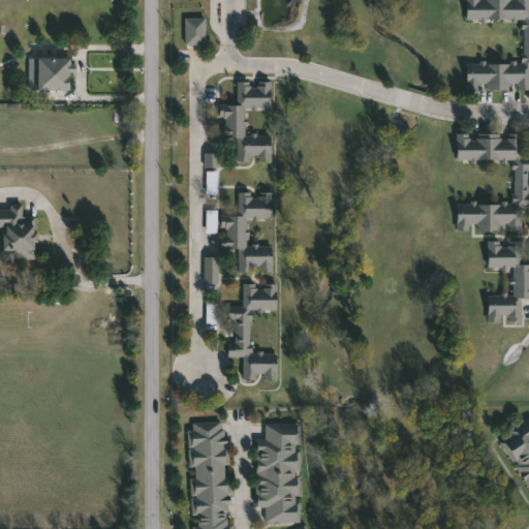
[(522,60),(522,18),(465,18),(465,0),(528,0),(528,88),(465,88),(465,60),(522,60)]
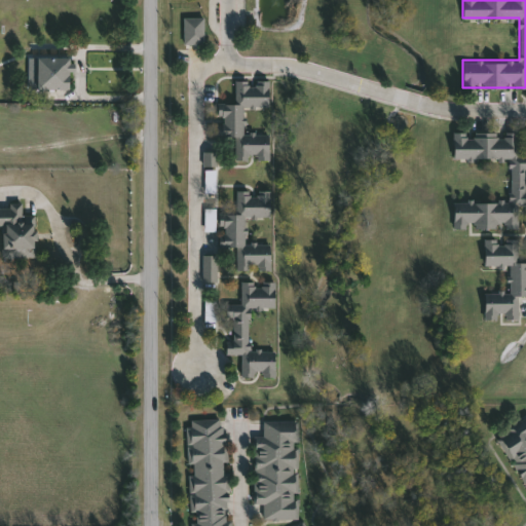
[(183,17),(203,17),(203,44),(183,44),(183,17)]
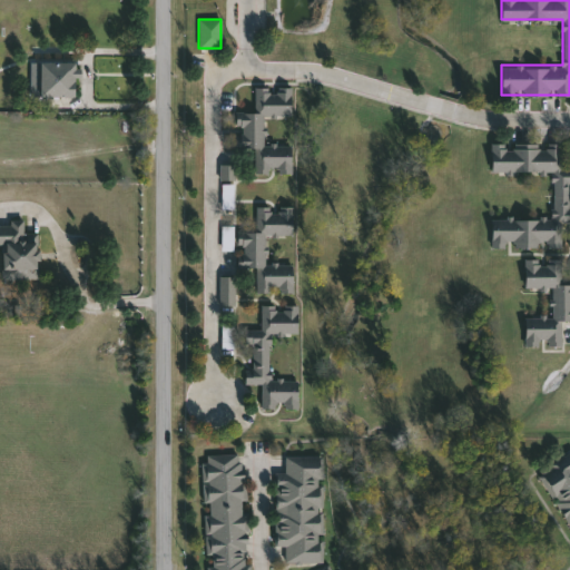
[(31,60),(77,60),(77,95),(31,95),(31,60)]
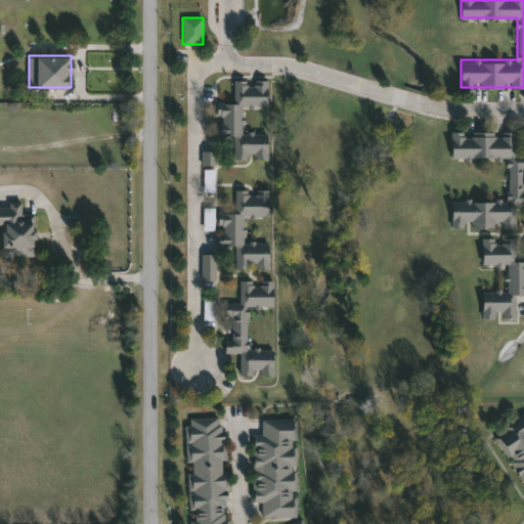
[(268,78),(268,103),(243,103),(243,129),(268,130),(267,158),(234,157),(234,134),(216,134),(216,100),(233,100),(233,78),(268,78)]
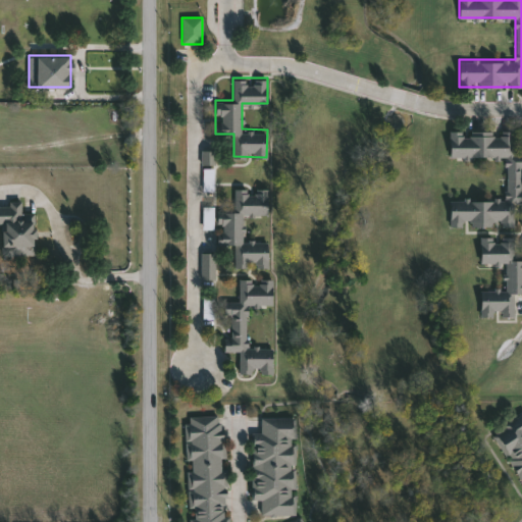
[(450,224),(450,198),(506,198),(506,155),(450,156),(450,128),(514,128),(514,152),(521,152),(521,201),(514,202),(514,224),(450,224)]
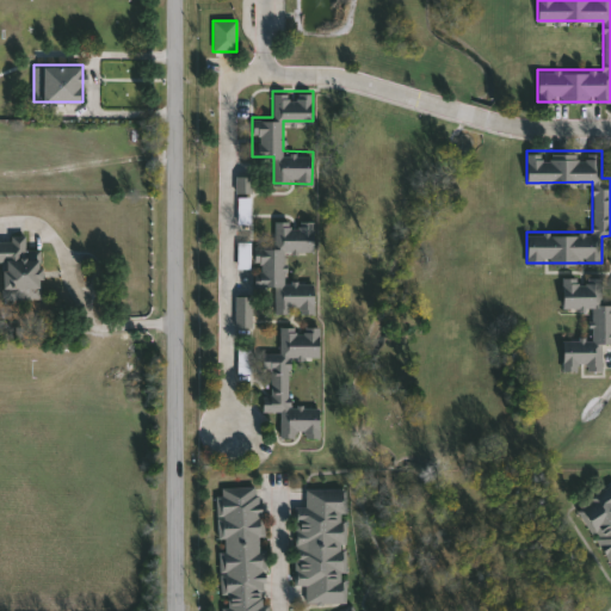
[(235,193),(252,192),(252,177),(235,177),(235,193)]
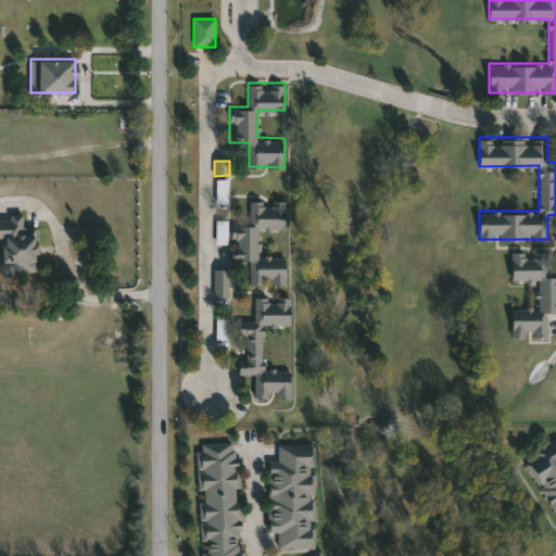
[(226,179),(216,180),(216,203),(227,203),(226,179)]
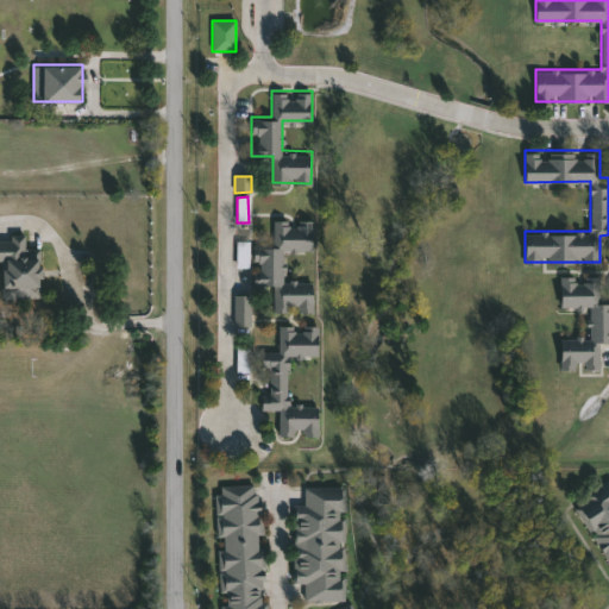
[(283,278),(313,278),(312,311),(274,311),(274,284),(255,284),(256,245),(274,245),(274,218),(312,219),(312,248),(283,248),(283,278)]
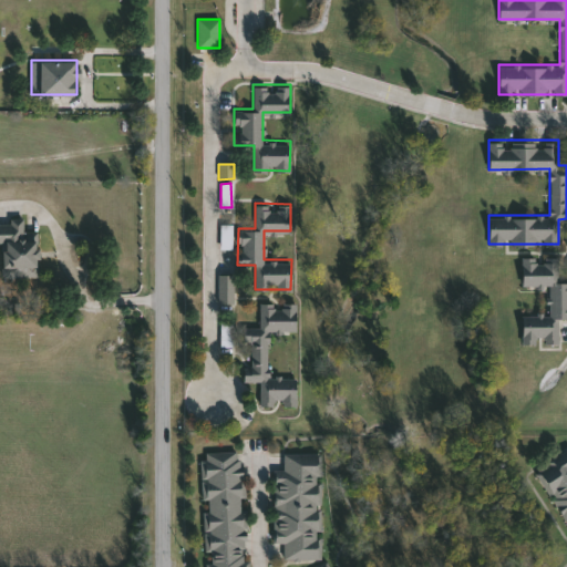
[(0,223),(24,223),(24,230),(38,230),(38,269),(3,269),(3,245),(0,245),(0,223)]
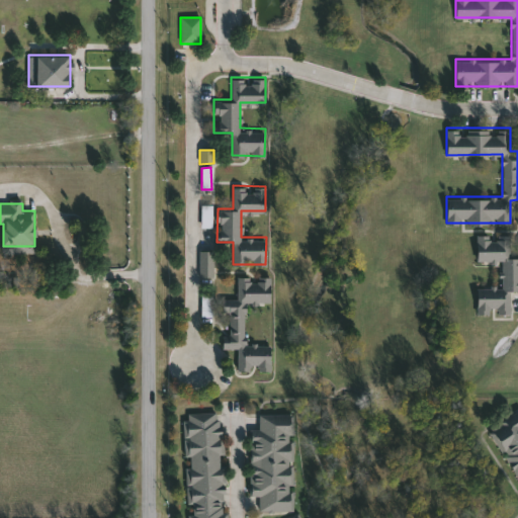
[(211,228),(211,204),(201,204),(200,228),(211,228)]
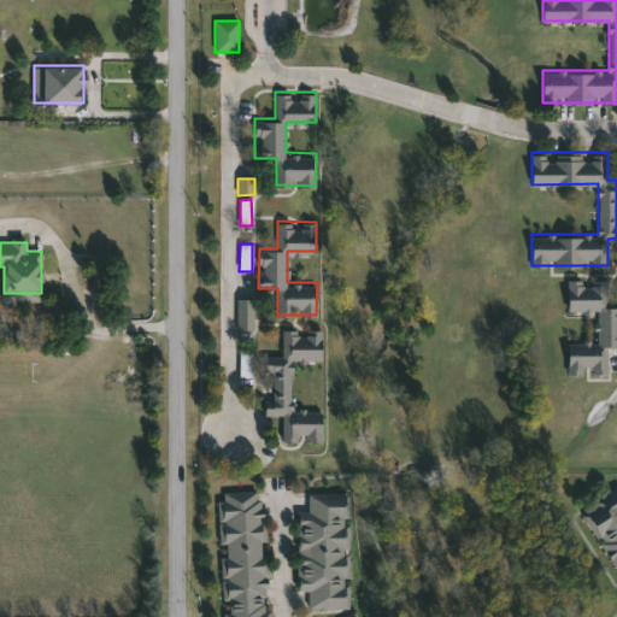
[(566,372),(566,340),(597,339),(597,310),(568,310),(568,278),(607,277),(607,304),(616,304),(616,286),(616,345),(606,345),(606,371),(566,372)]
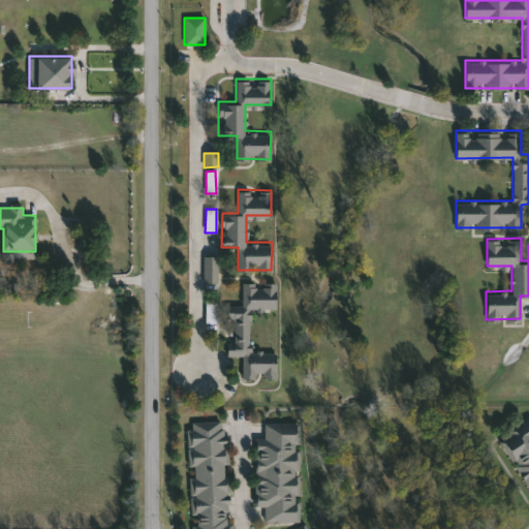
[(217,283),(217,256),(203,256),(203,284),(217,283)]
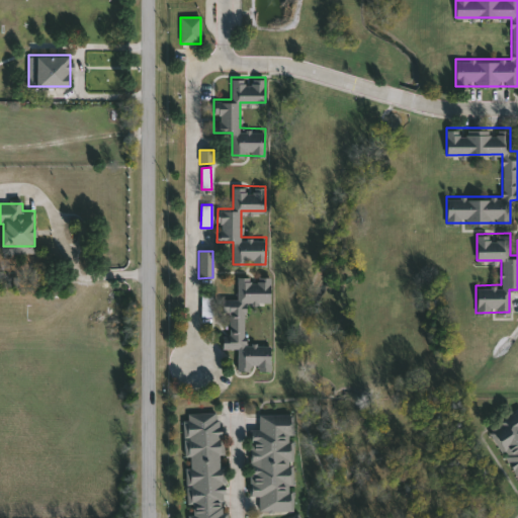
[(270,369),(238,369),(238,347),(223,347),(223,334),(229,334),(229,313),(223,313),(223,297),(237,297),(238,275),(271,275),(270,300),(246,300),(245,341),(271,341),(270,369)]
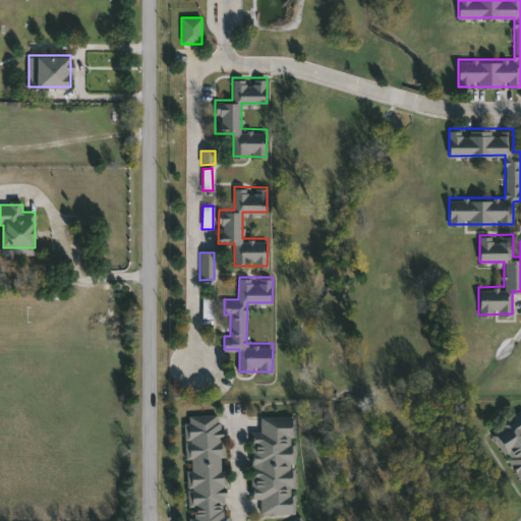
[(203,315),(203,294),(214,294),(214,315),(203,315)]
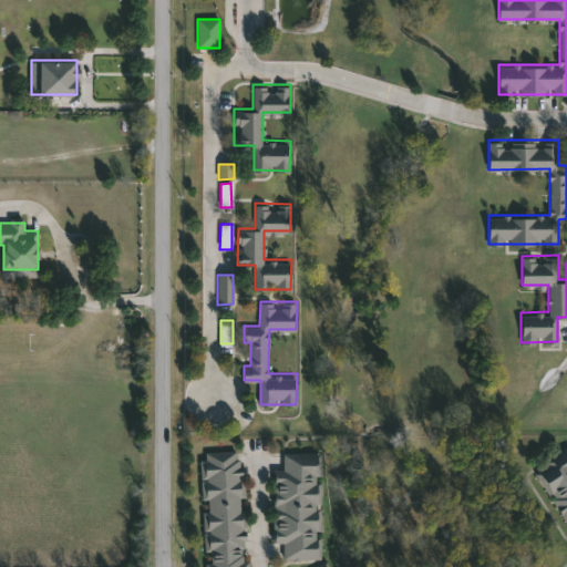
[(566,519),(537,464),(566,447),(566,519)]
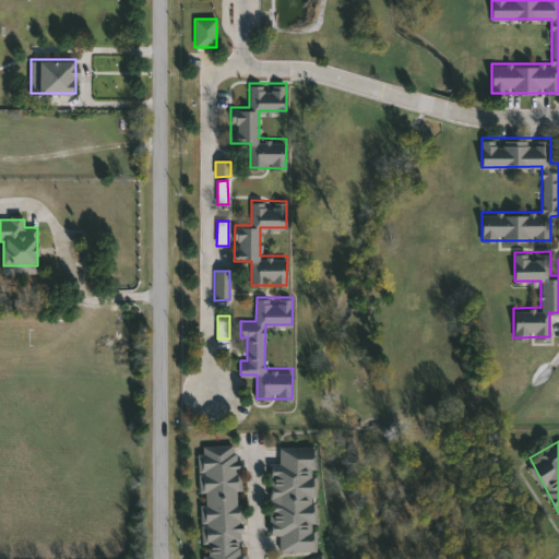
[(201,558),(199,443),(239,442),(241,558),(201,558)]
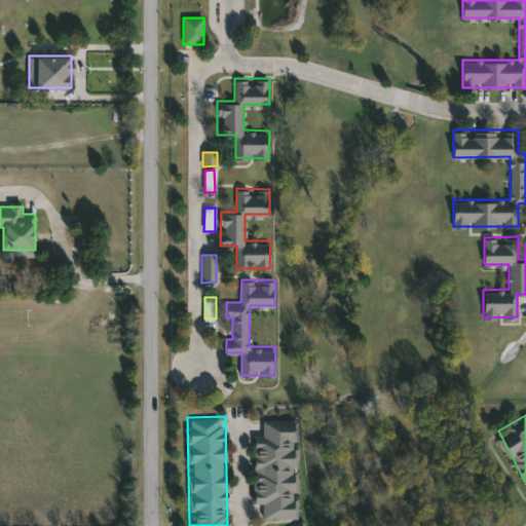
[(296,418),(297,516),(263,517),(263,502),(254,502),(254,434),(262,434),(262,418),(296,418)]
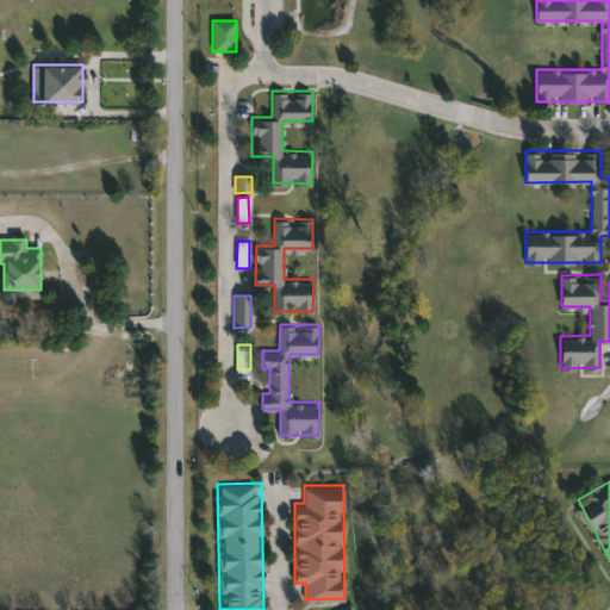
All buildings are outlined.
